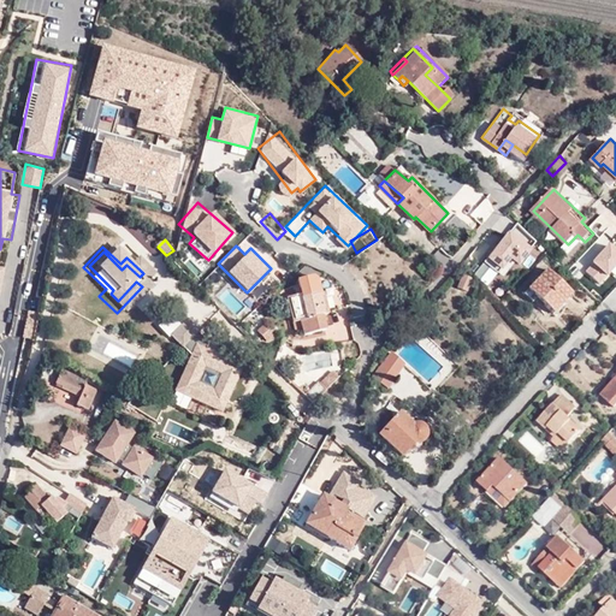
[(118,301),(136,282),(140,277),(126,265),(122,270),(104,252),(89,266),(113,290),(111,294),(118,301)]
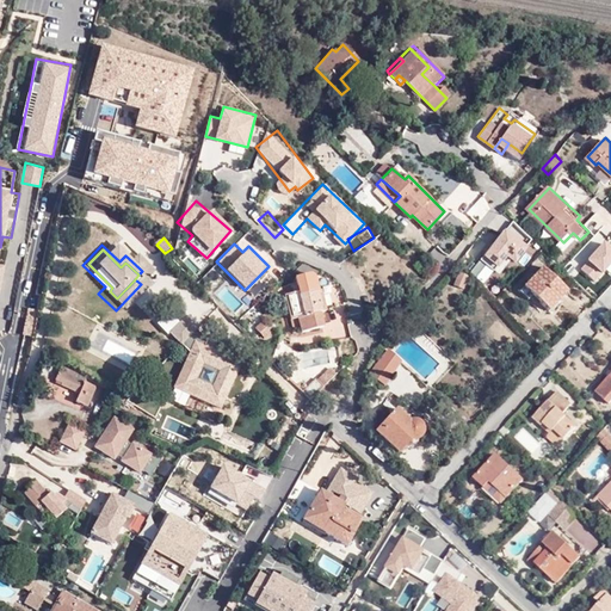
[(494,251),(482,263),(489,269),(500,257),(494,251)]
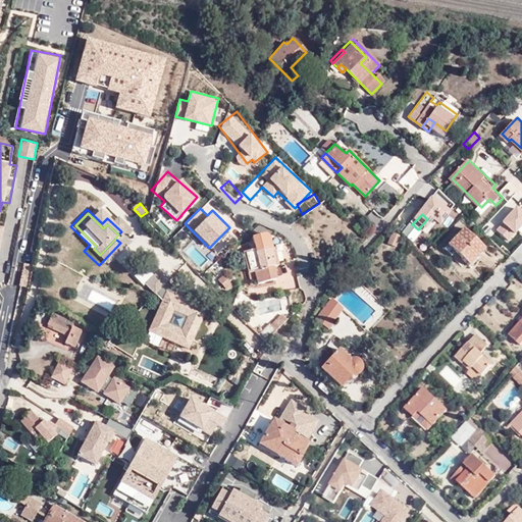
[(466,256),(473,262),(486,249),(465,228),(450,245),(464,258),(466,256)]
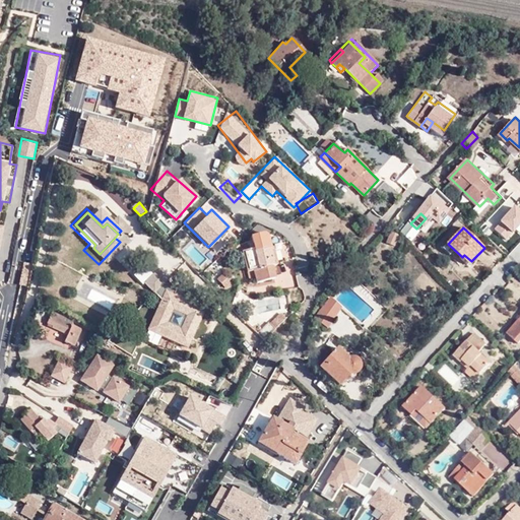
[(398,233),(391,231),(387,244),(394,246),(398,233)]
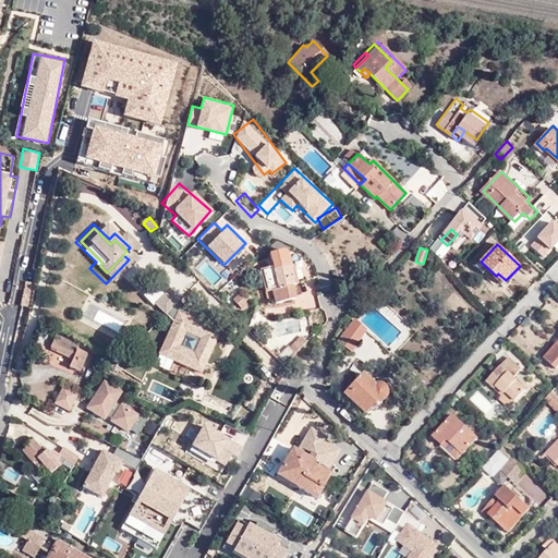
[(265,290),(271,290),(273,298),(274,301),(293,298),(292,290),(291,284),(296,284),(290,252),(288,249),(270,252),(271,262),(268,263),(268,267),(262,268),(265,290)]
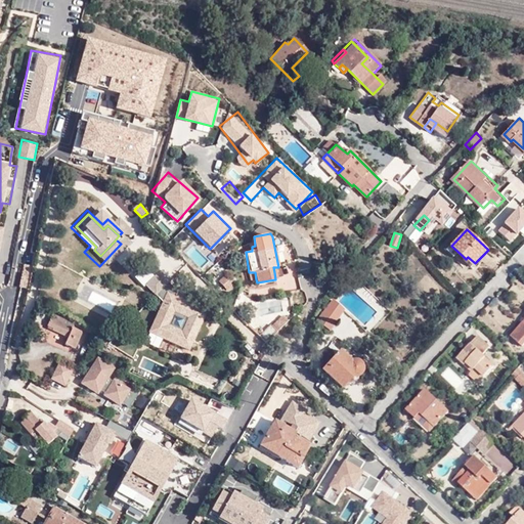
[(468,257),(466,259),(473,266),(475,263),(468,257)]
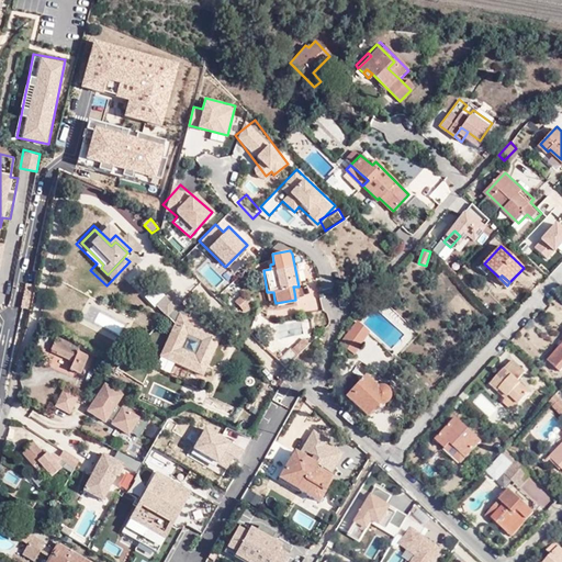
[(159,292),(144,306),(154,317),(169,303),(159,292)]
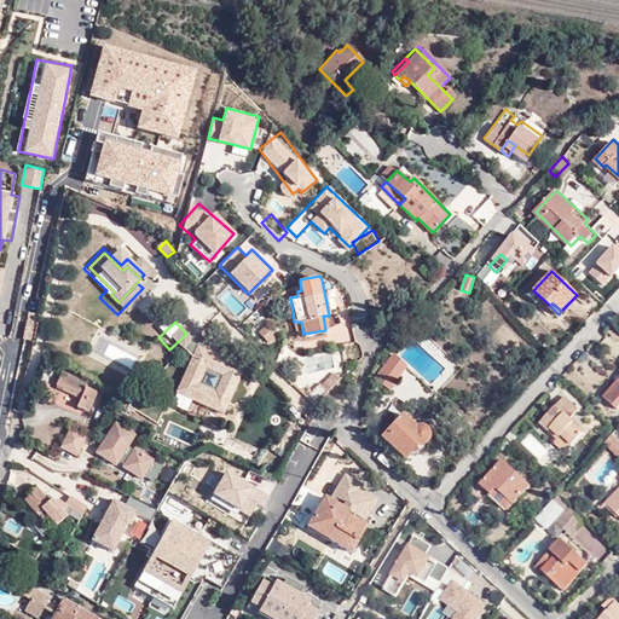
[(291,352),(283,348),(277,362),(285,365),(291,352)]
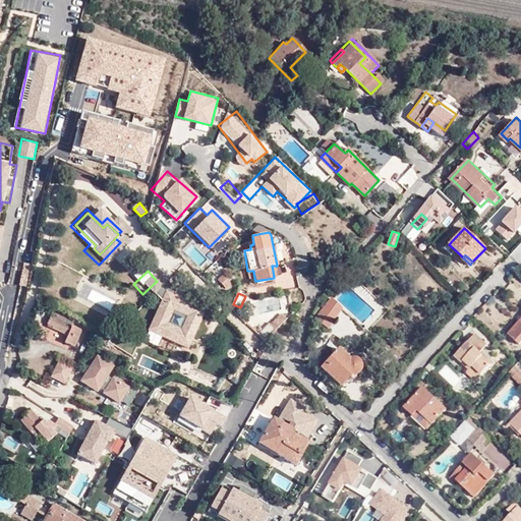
[(327,298),(312,317),(328,329),(341,309),(327,298)]
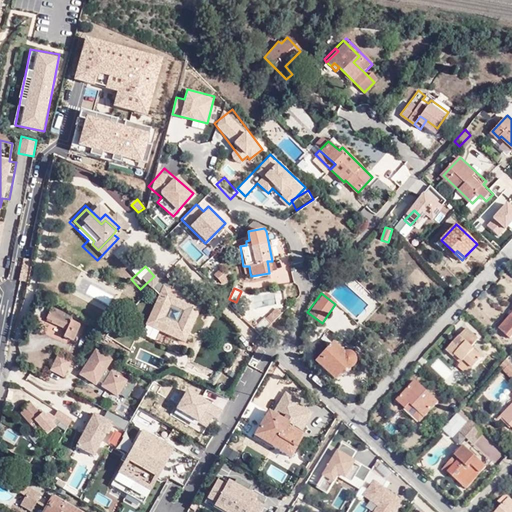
[(488,297),(482,311),(499,318),(504,304),(488,297)]
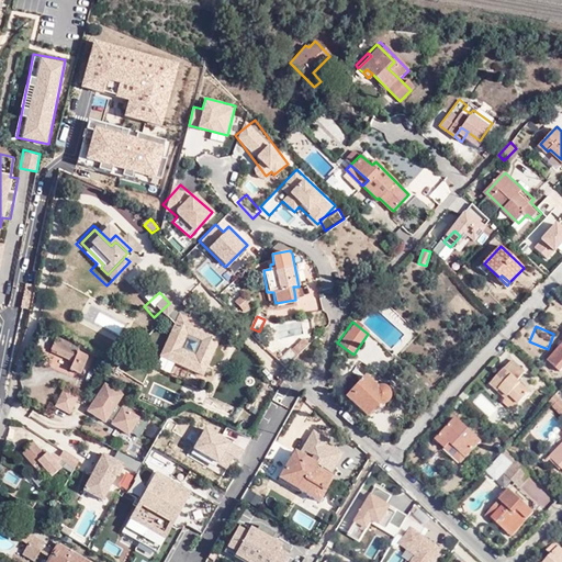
[(218,338),(203,332),(200,340),(215,347),(218,338)]
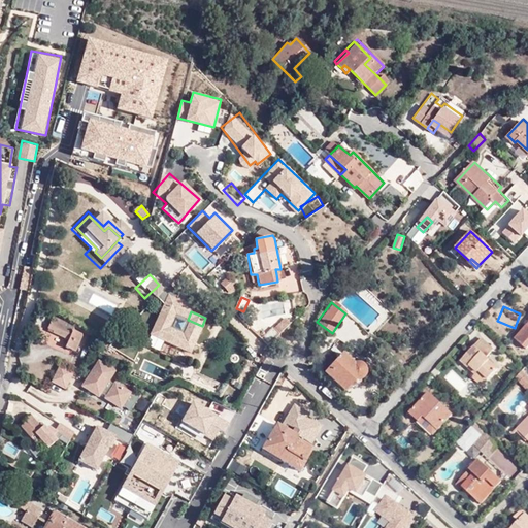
[(198,335),(158,317),(145,345),(164,354),(168,345),(189,354),(198,335)]
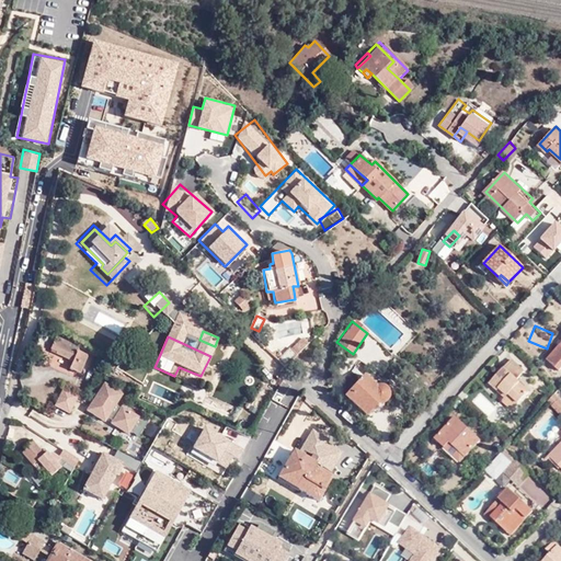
[(273,338),(266,344),(275,355),(283,348),(273,338)]
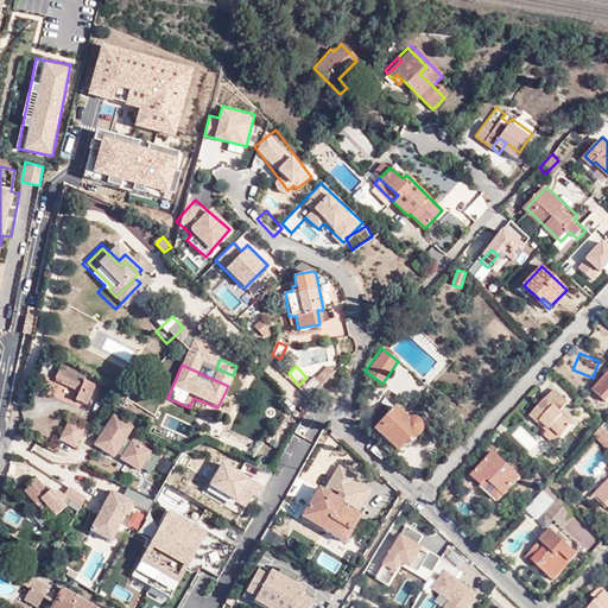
[(74,372),(61,367),(55,380),(62,384),(61,386),(76,393),(74,400),(84,405),(93,385),(83,381),(84,379),(74,372)]
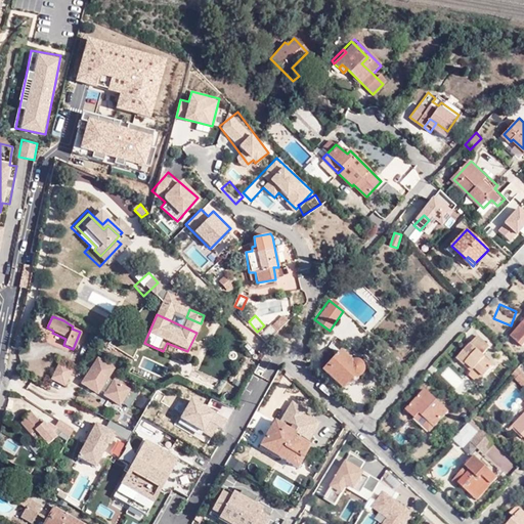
[(280,316),(258,338),(264,344),(286,322),(280,316)]
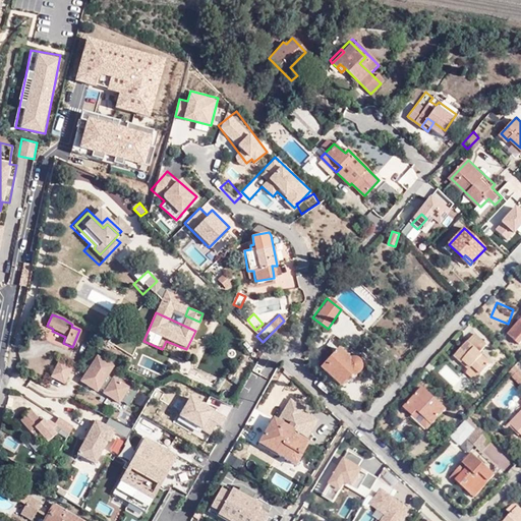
[(520,319),(520,320),(520,321),(509,334),(520,344),(520,319)]
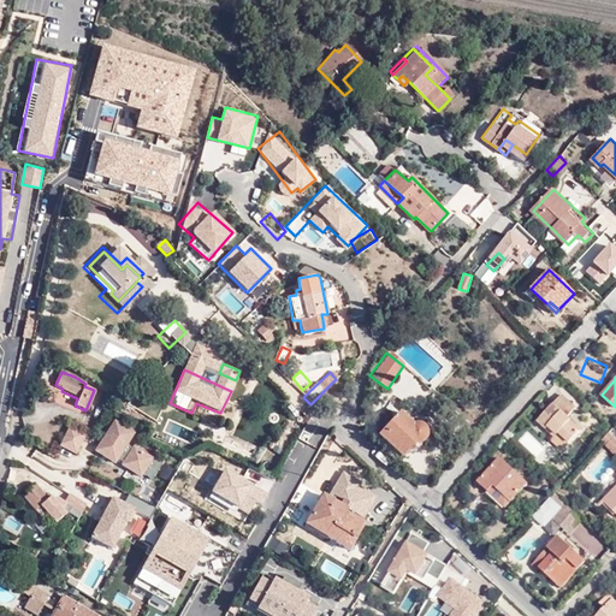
[(569,425),(573,420),(569,418),(579,408),(562,394),(551,404),(556,408),(550,414),(546,410),(537,421),(556,438),(551,443),(562,452),(579,433),(569,425)]
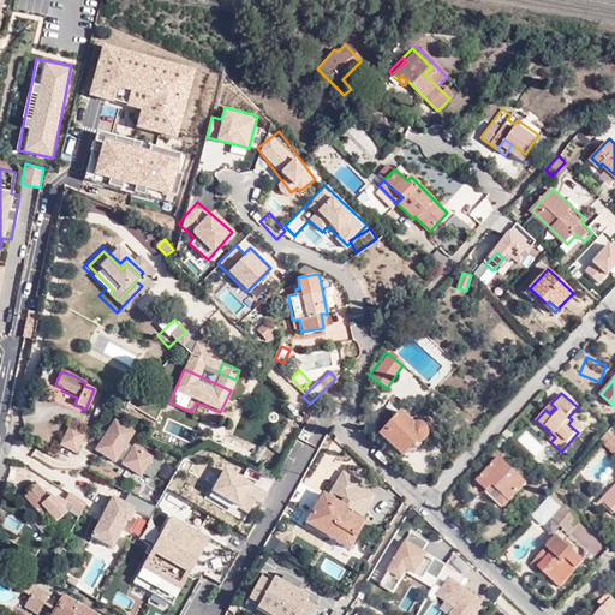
[(412,425),(399,412),(378,434),(404,455),(416,441),(418,442),(421,441),(424,441),(425,439),(428,437),(428,434),(429,431),(428,429),(427,427),(424,424),(423,423),(419,423),(417,423),(415,424),(412,425)]
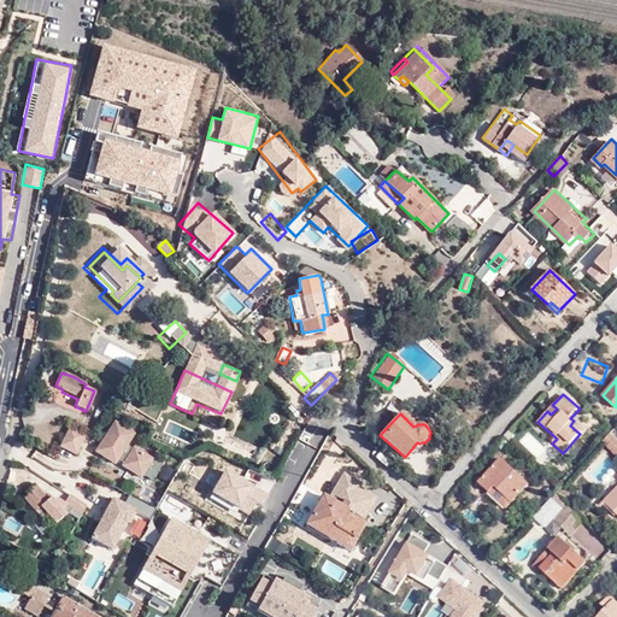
[(136,433),(116,418),(94,451),(115,465),(119,458),(128,445),(136,433)]
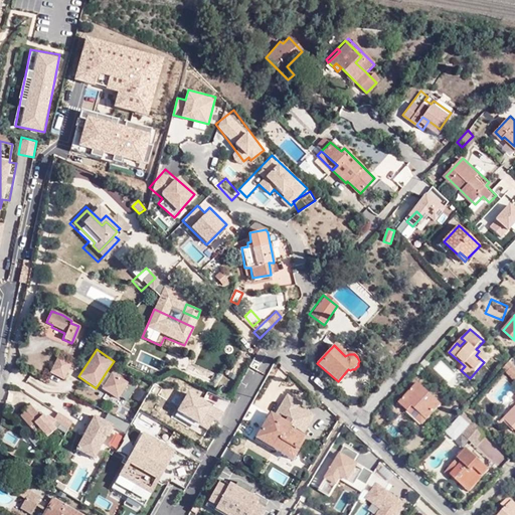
[(476,355),(484,362),(487,358),(479,351),(476,355)]
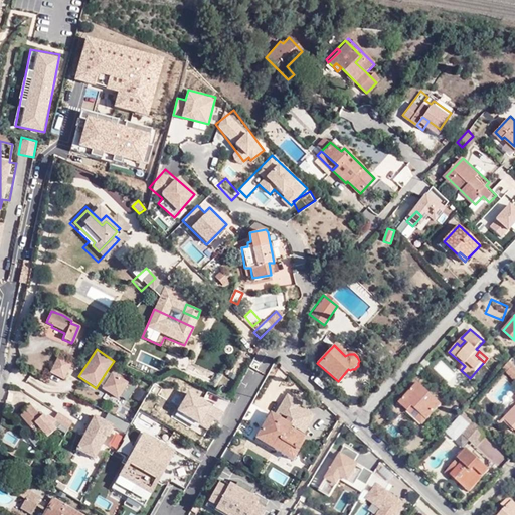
[(73,363),(58,355),(49,372),(64,380),(73,363)]
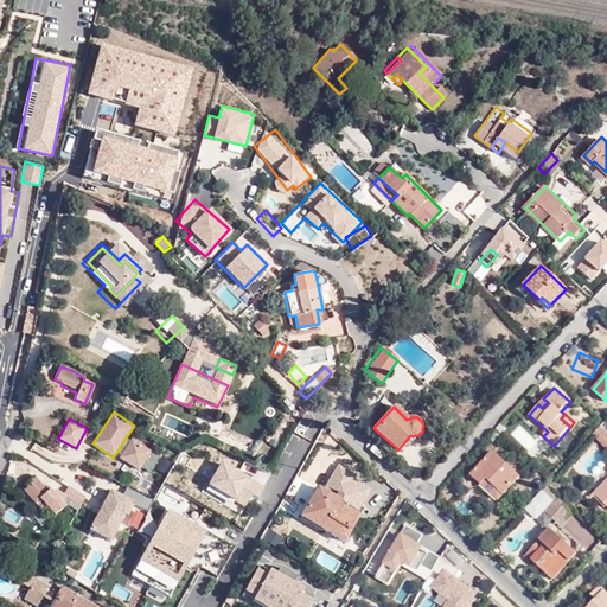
[(519,427),(515,434),(529,446),(534,440),(519,427)]
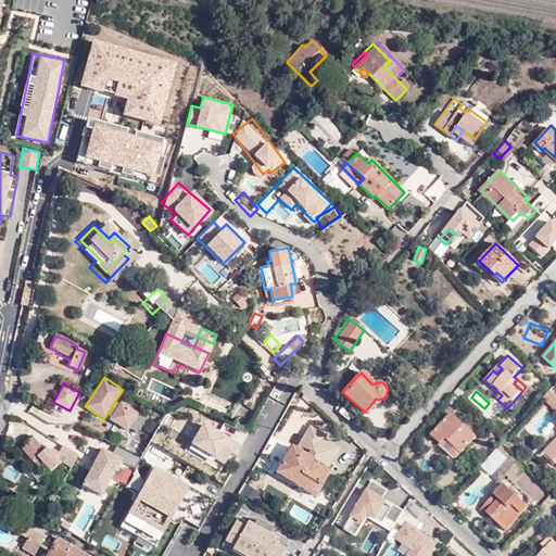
[(555,400),(552,396),(544,404),(555,414),(555,413),(555,400)]
